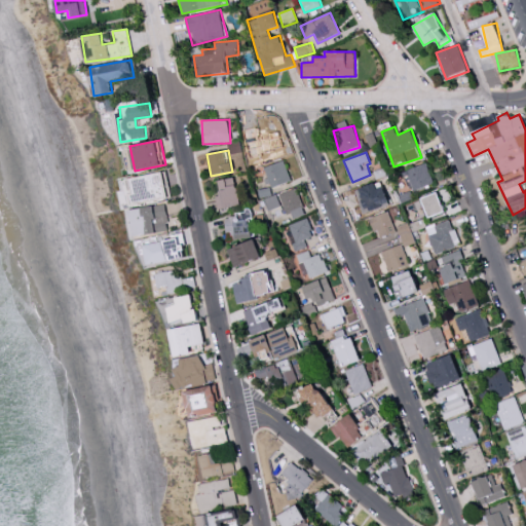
[(263,166),(269,188),(291,182),(285,160),(263,166)]
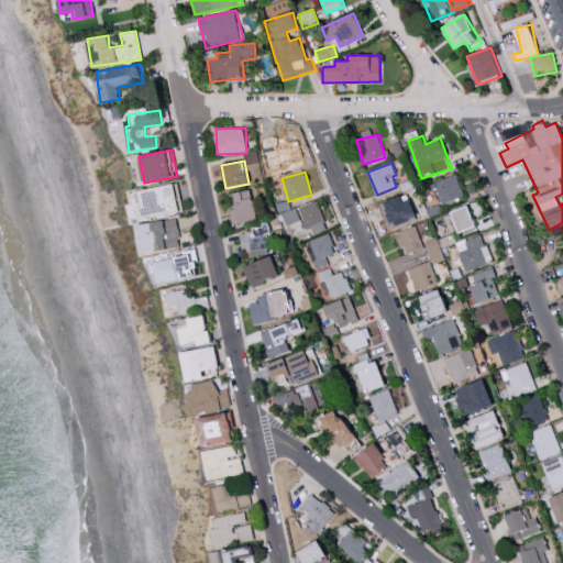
[(464,196),(455,175),(433,183),(442,205),(464,196)]
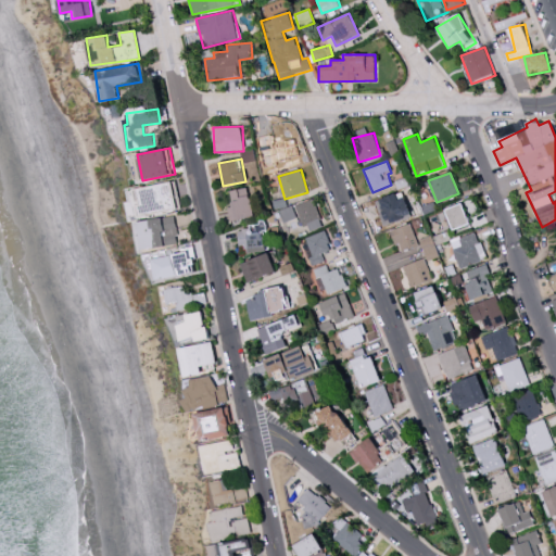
[(136,189),(141,216),(179,209),(174,181),(136,189)]
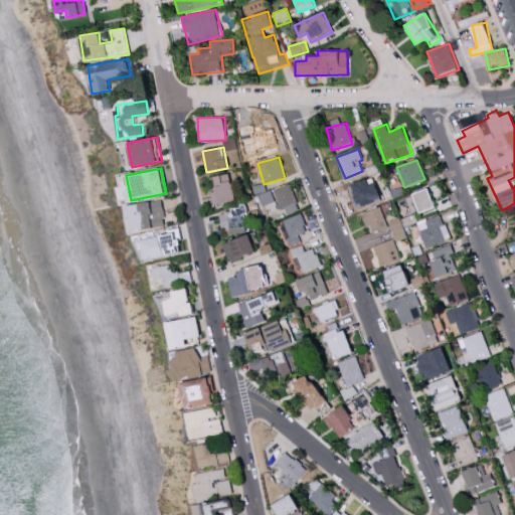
[(213,176),(216,190),(210,191),(213,205),(235,200),(229,173),(213,176)]
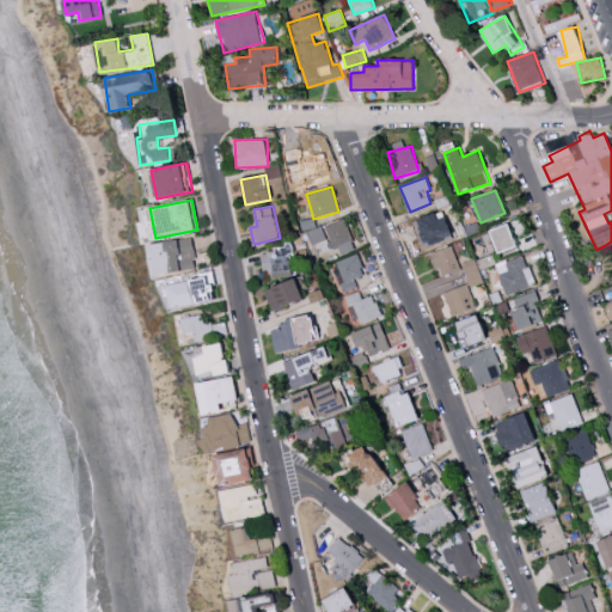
[(423,250),(452,238),(440,210),(412,221),(423,250)]
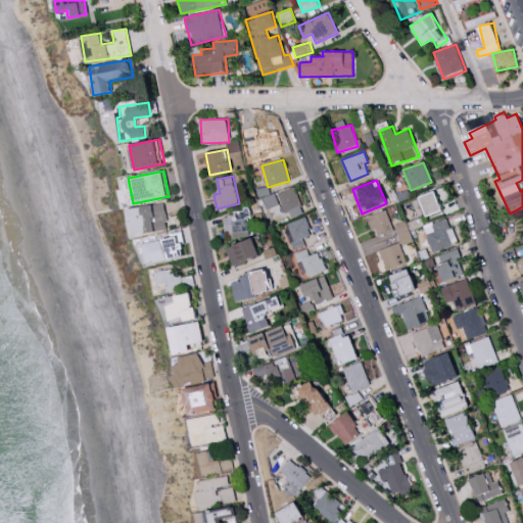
[(304,214),(296,187),(279,192),(287,219),(304,214)]
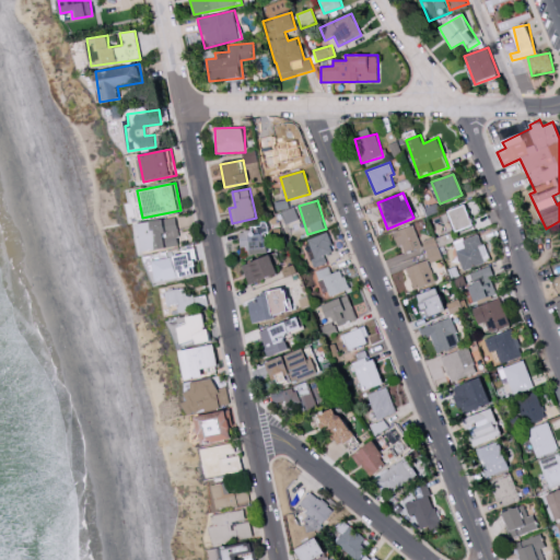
[(471,226),(467,205),(448,209),(454,231),(471,226)]
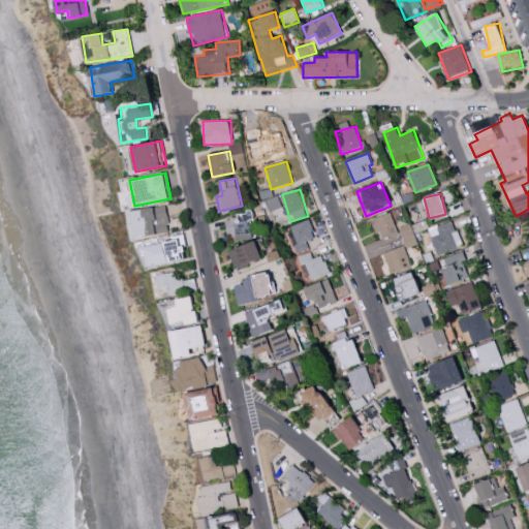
[(283,209),(278,195),(266,199),(271,214),(283,209)]
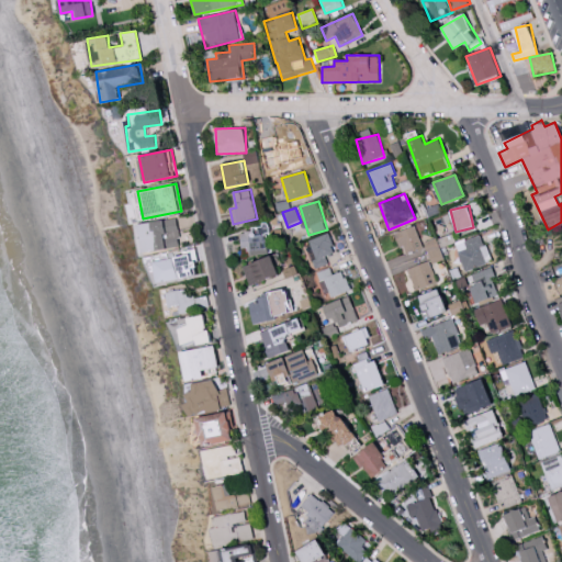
[(139,251),(180,247),(177,218),(136,223),(139,251)]
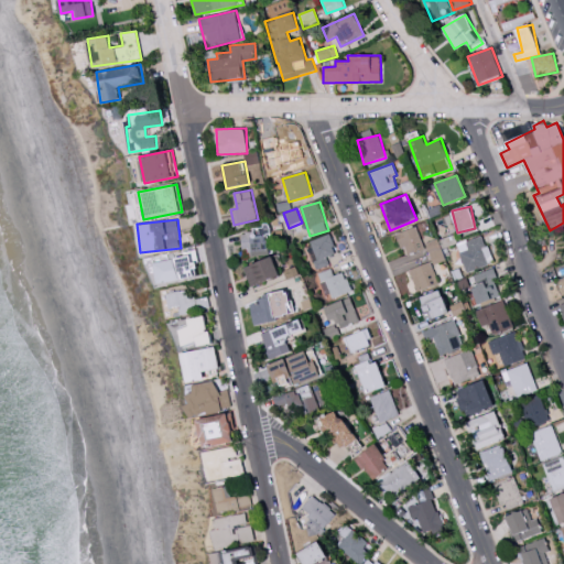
[(404,255),(424,249),(416,226),(398,232),(404,255)]
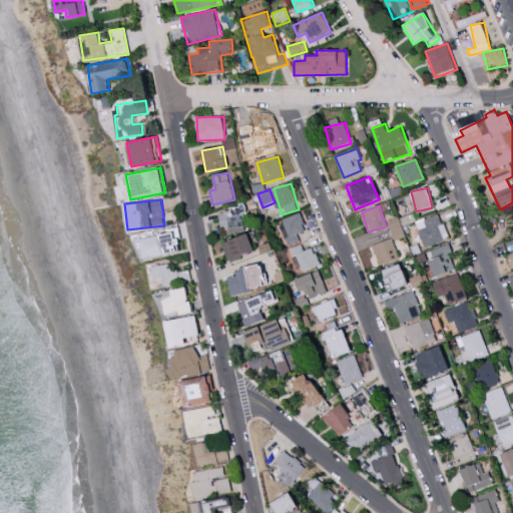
[(242,209),(220,209),(219,231),(241,232),(242,209)]
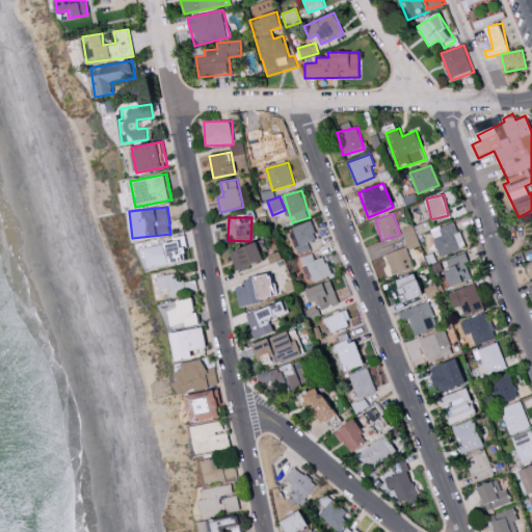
[(311,249),(308,243),(318,239),(311,220),(292,228),(296,237),(292,239),(297,255),(311,249)]
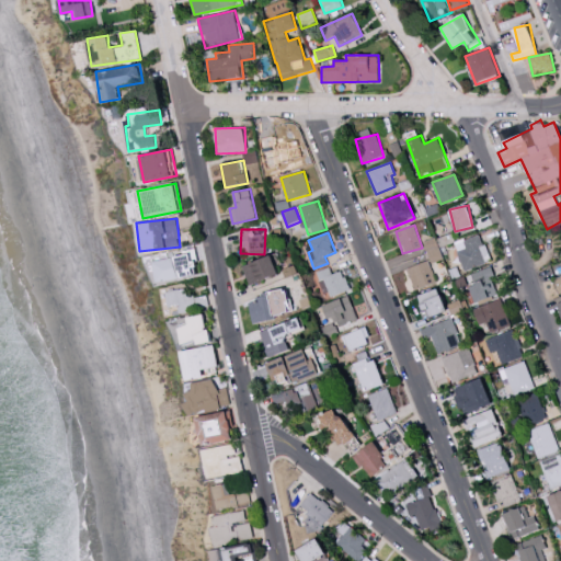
[(462,270),(490,262),(482,235),(455,242),(462,270)]
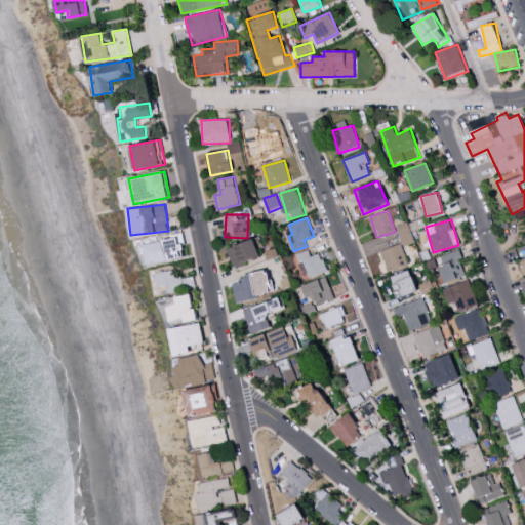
[(402,246),(413,243),(409,223),(397,225),(402,246)]
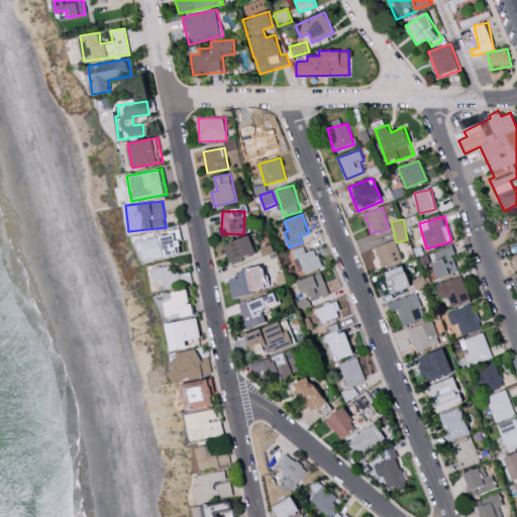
[(145,261),(180,253),(179,246),(183,245),(179,228),(167,231),(168,235),(141,241),(145,261)]
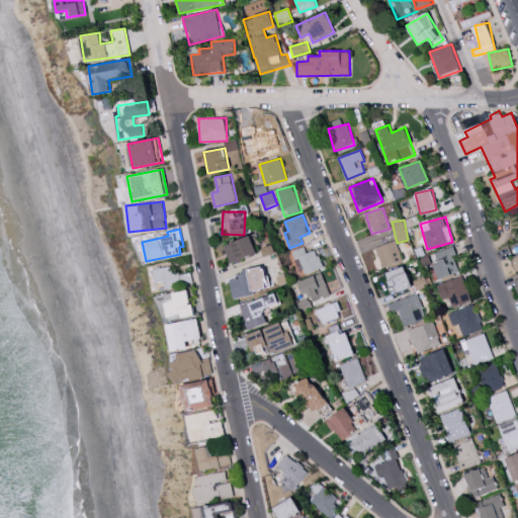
[(231,263),(258,253),(251,235),(224,245),(231,263)]
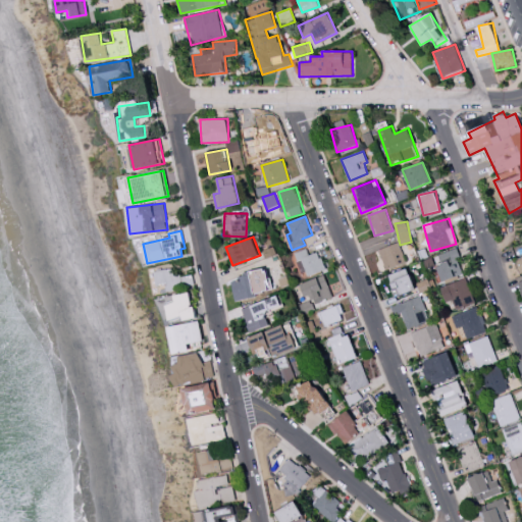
[(405,263),(400,243),(379,248),(384,269),(405,263)]
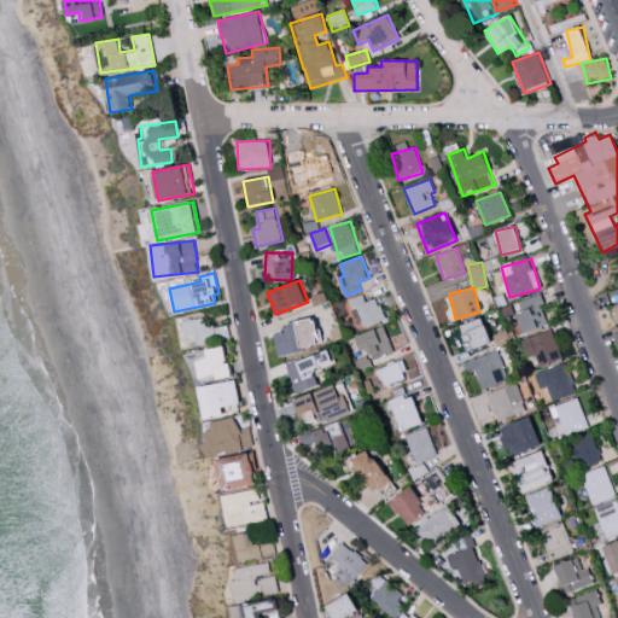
[(524,332),(549,324),(540,293),(514,302),(524,332)]
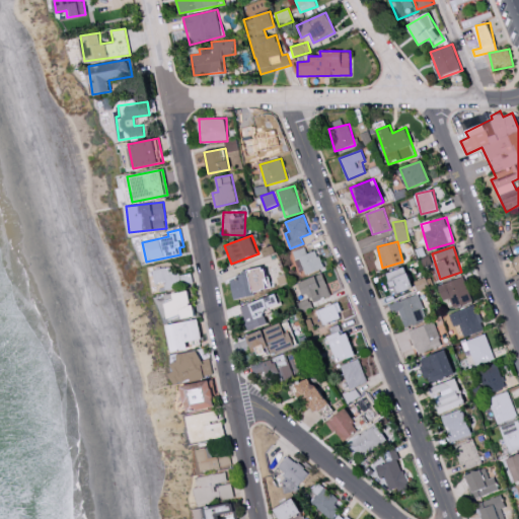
[(292,251),(295,260),(299,257),(305,275),(323,268),(316,250),(307,253),(304,247),(292,251)]
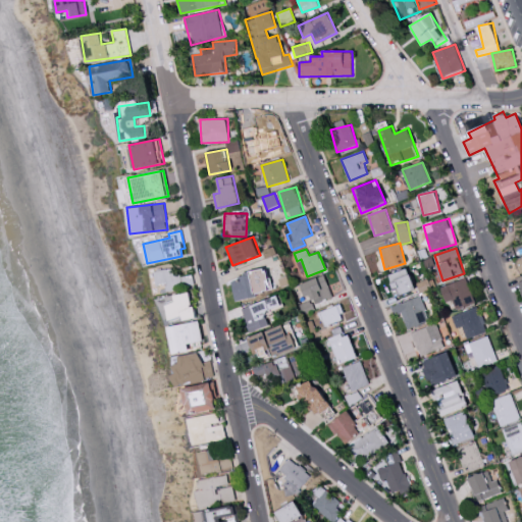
[(416,289),(408,267),(388,275),(397,296),(416,289)]
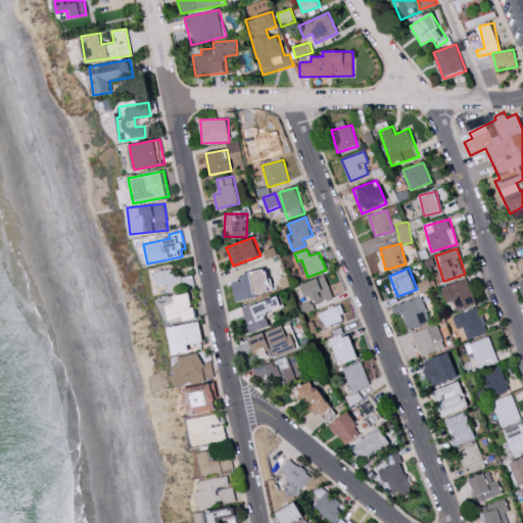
[(235,299),(273,293),(268,269),(242,274),(243,280),(232,282),(235,299)]
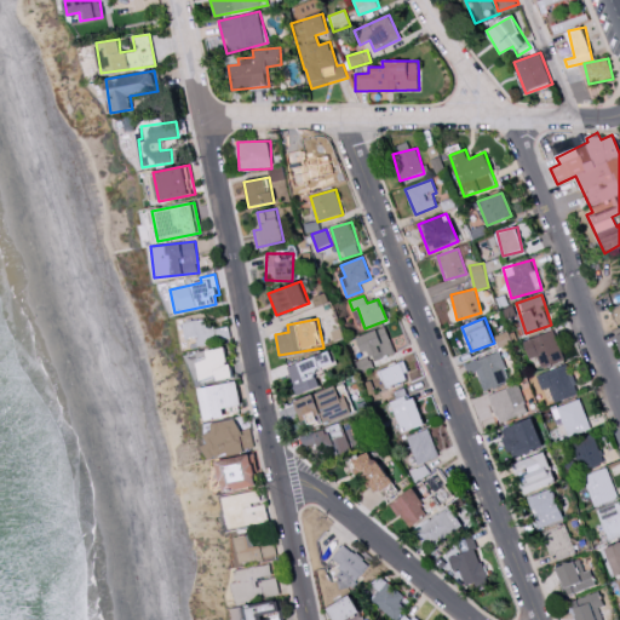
[(197,339),(197,345),(216,344),(214,327),(206,327),(206,320),(185,321),(185,339),(197,339)]
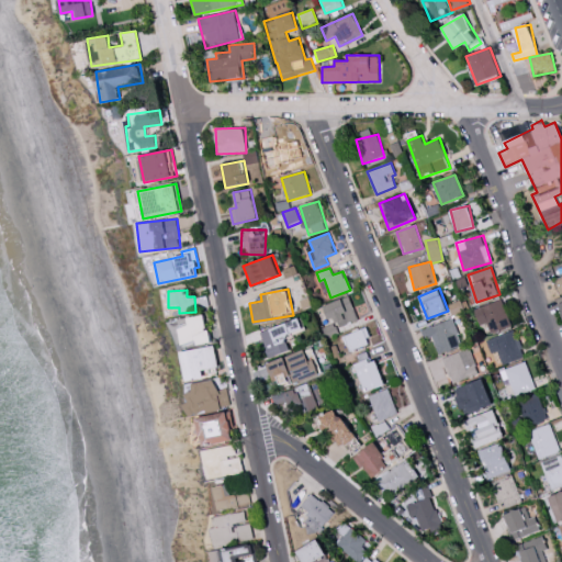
[(327,319),(335,317),(338,327),(358,322),(350,296),(323,304),(327,319)]
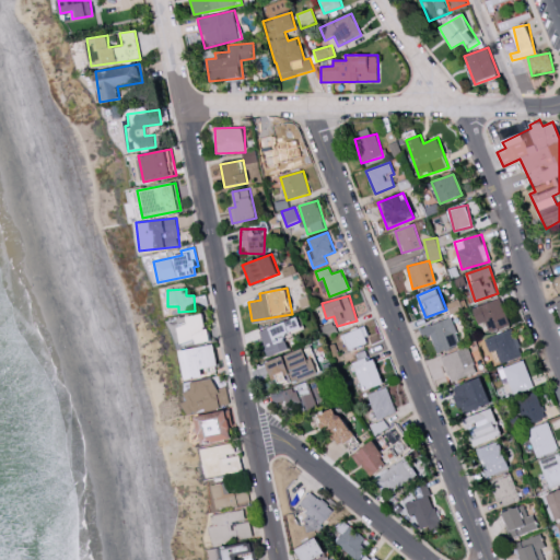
[(480,334),(509,327),(502,300),(474,306),(480,334)]
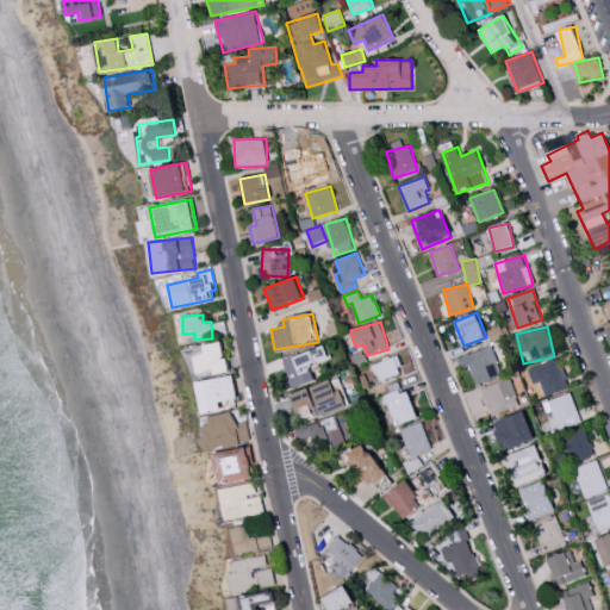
[(204,344),(205,354),(195,355),(199,373),(215,371),(216,374),(229,372),(224,341),(204,344)]
